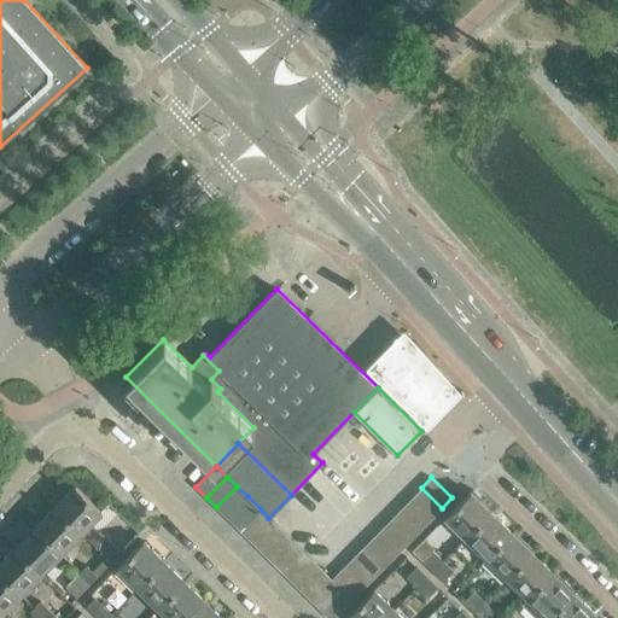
[(75,485),(54,507),(81,532),(101,512),(75,485)]
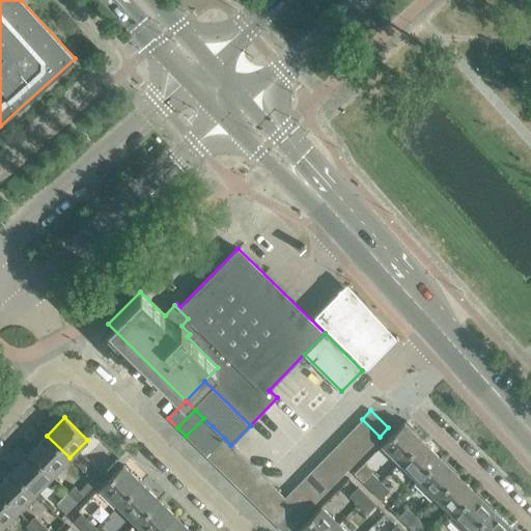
[(186,436),(195,445),(213,426),(203,418),(186,436)]
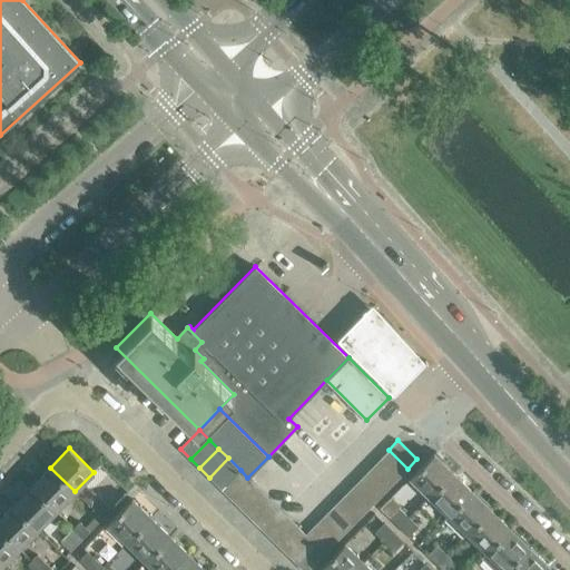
[(399,479),(408,469),(389,450),(379,460),(399,479)]
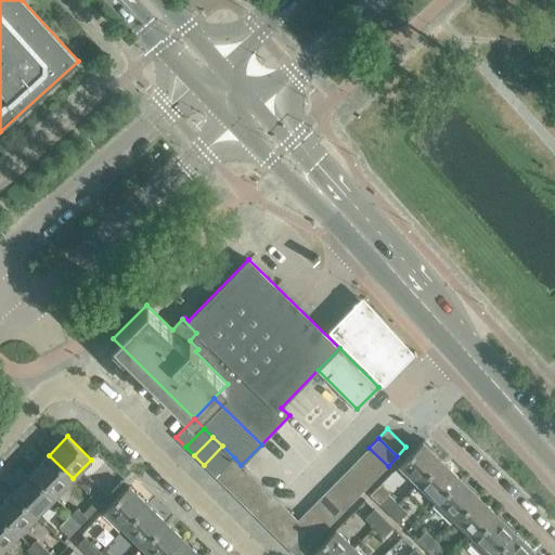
[(417,483),(441,460),(422,441),(399,465),(417,483)]
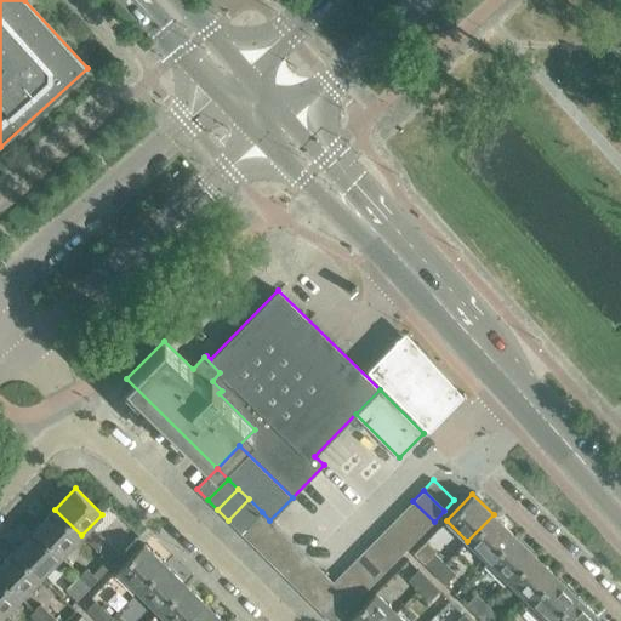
[(249,499),(228,520),(241,534),(262,512),(249,499)]
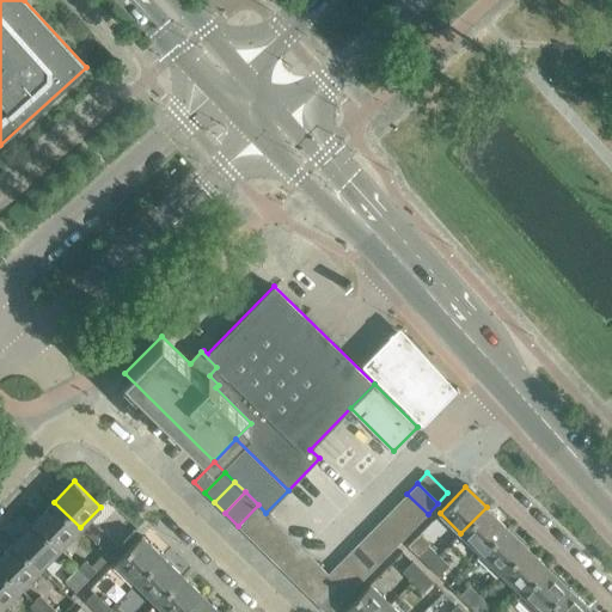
[(397,503),(417,524),(428,514),(407,494),(397,503)]
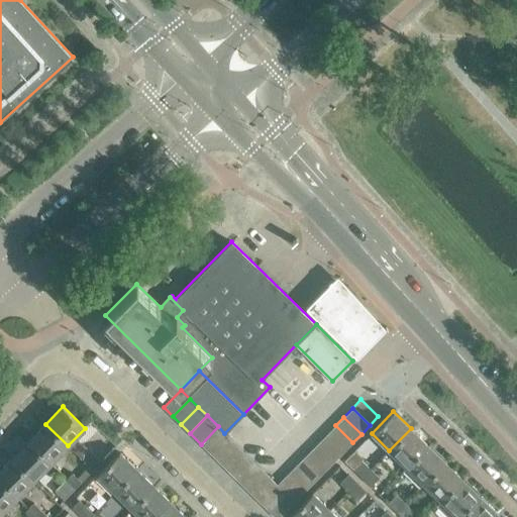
[(56,457),(68,445),(45,424),(28,441),(50,462),(56,457)]
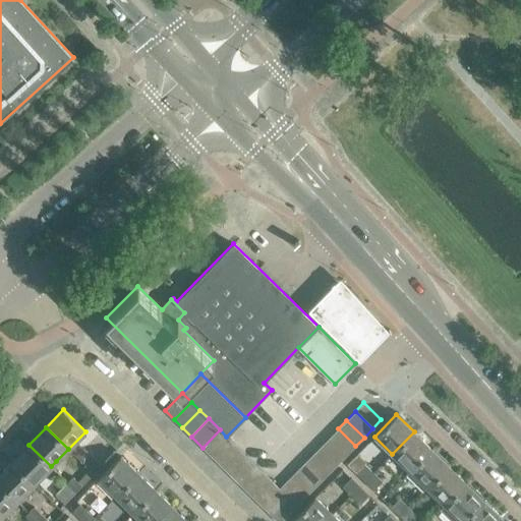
[(347,454),(355,446),(338,428),(330,437),(347,454)]
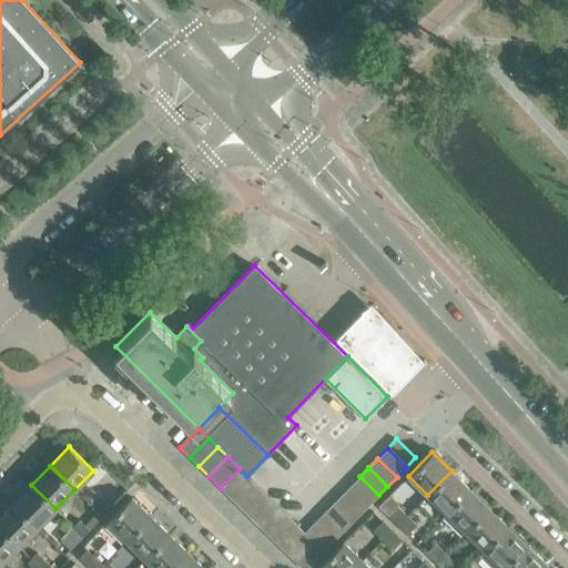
[(221,488),(230,498),(250,478),(246,476),(240,468),(221,488)]
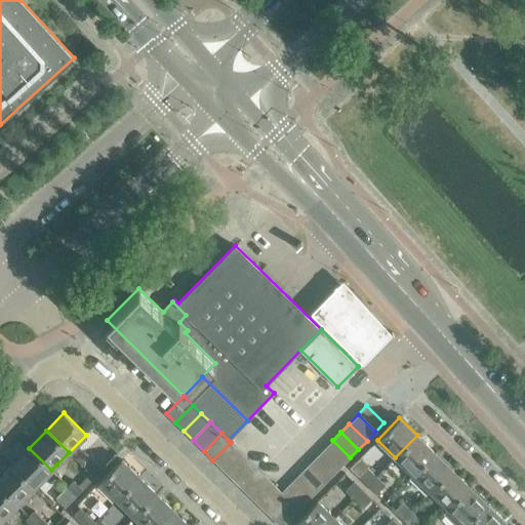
[(435,452),(417,435),(395,457),(412,475),(435,452)]
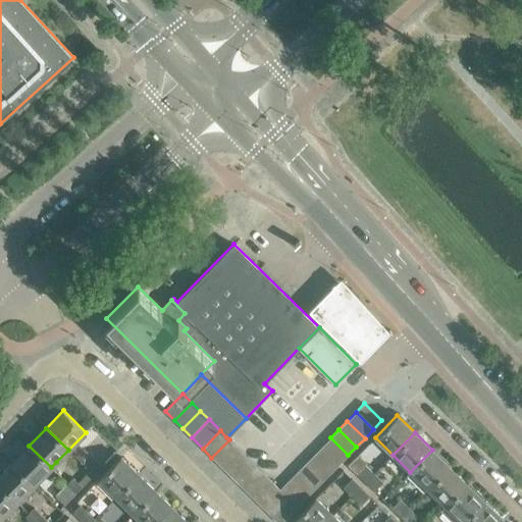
[(322,447),(340,464),(348,455),(330,437),(322,447)]
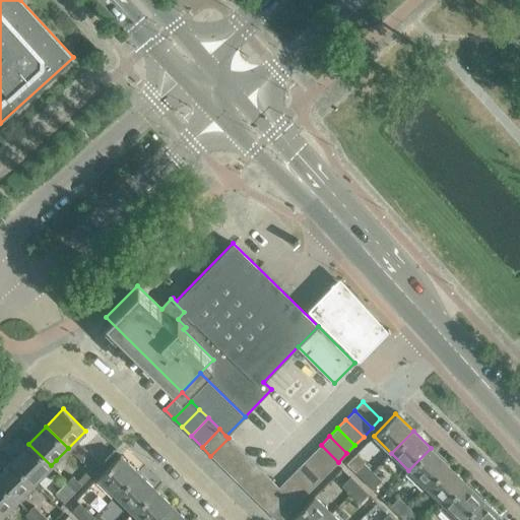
[(210,456),(219,464),(237,446),(229,438),(210,456)]
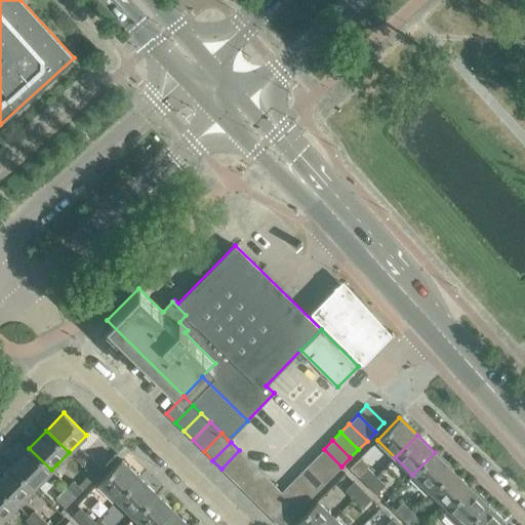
[(11,466),(34,487),(51,470),(29,448),(11,466)]
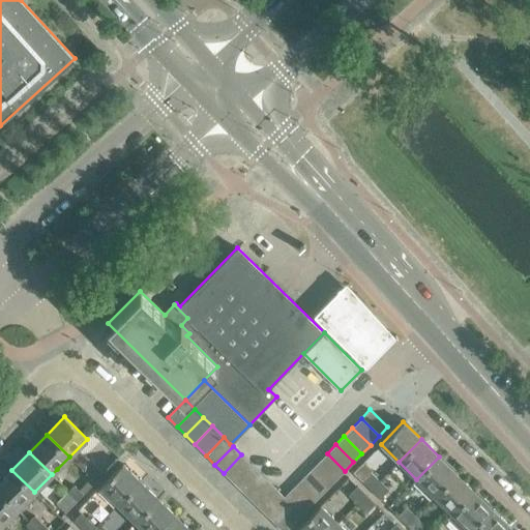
[(336,479),(345,471),(327,453),(319,462),(336,479)]
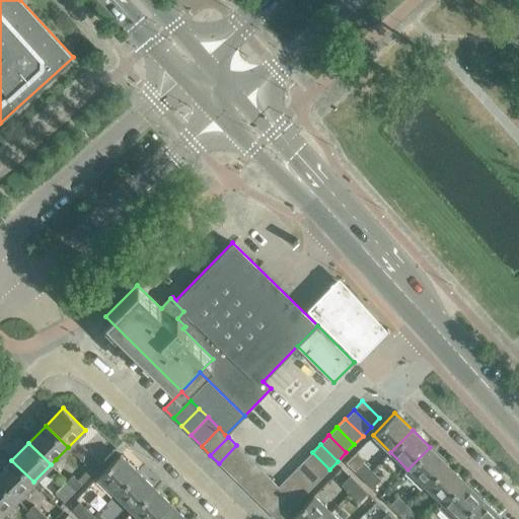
[(236,445),(219,463),(227,471),(244,453),(236,445)]
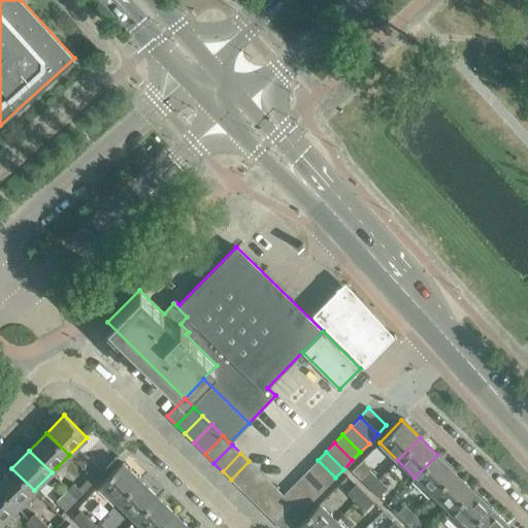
[(433,494),(455,471),(437,455),(415,477),(433,494)]
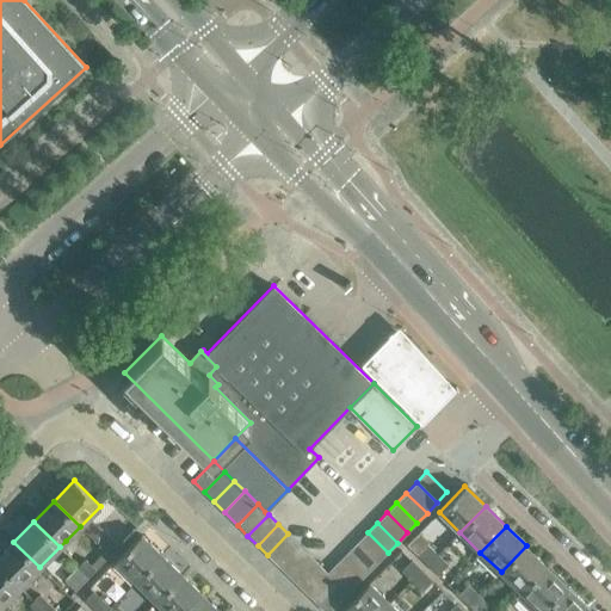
[(357,542),(378,562),(388,553),(368,532),(357,542)]
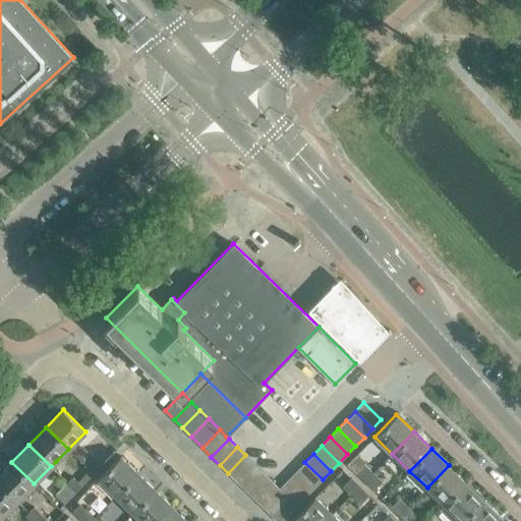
[(228,473),(236,481),(254,464),(245,455),(228,473)]
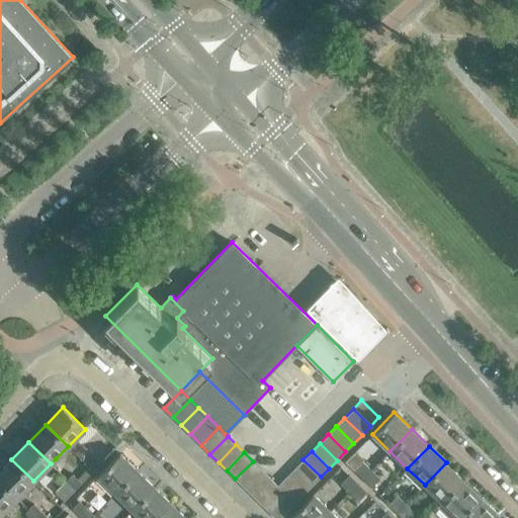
[(93,470),(101,462),(93,453),(84,462),(93,470)]
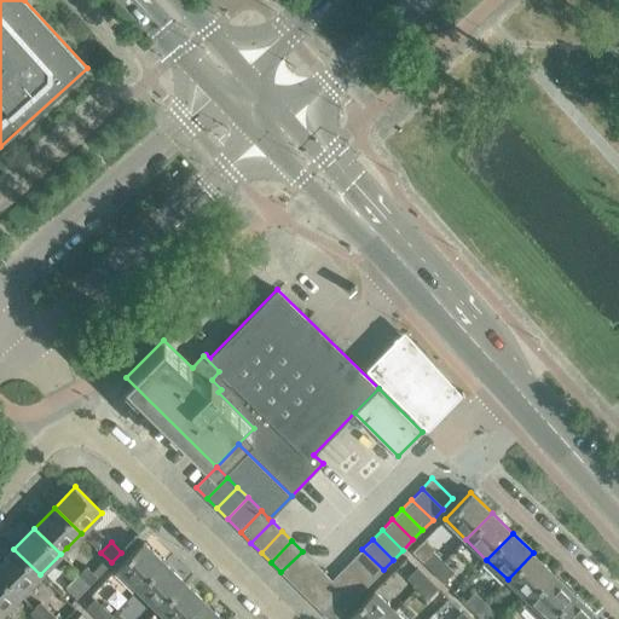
[(117,568),(138,589),(165,562),(143,542),(117,568)]
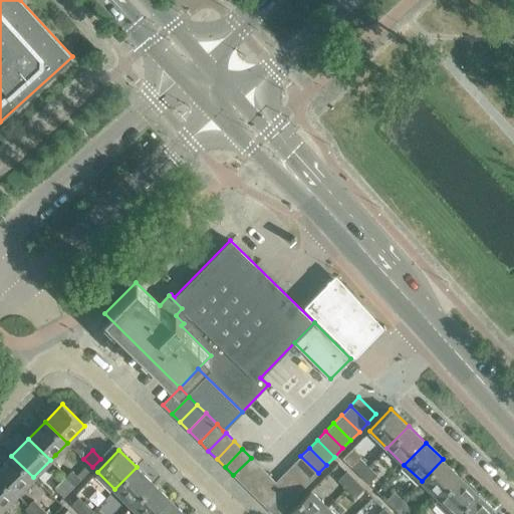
[(66,476),(64,479),(68,483),(66,485),(71,489),(80,479),(55,455),(50,460),(66,476)]
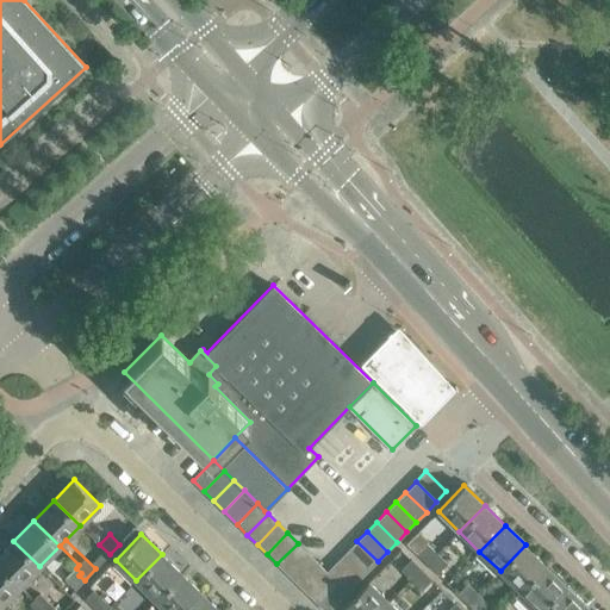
[(0,567),(19,586),(39,566),(13,541),(0,554),(0,567)]
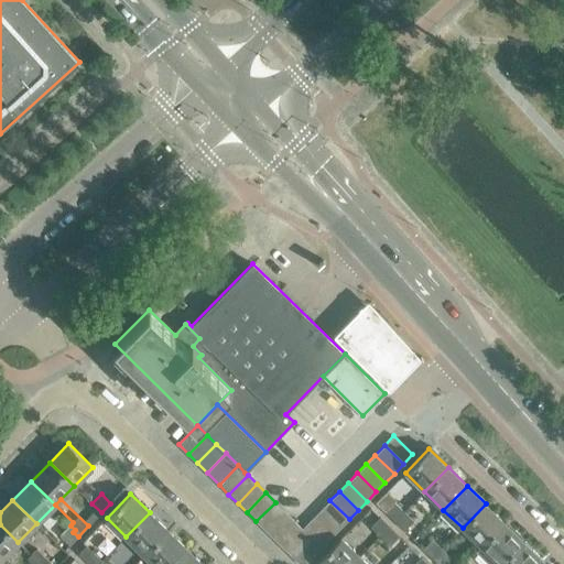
[(329,500),(321,510),(339,529),(349,519),(329,500)]
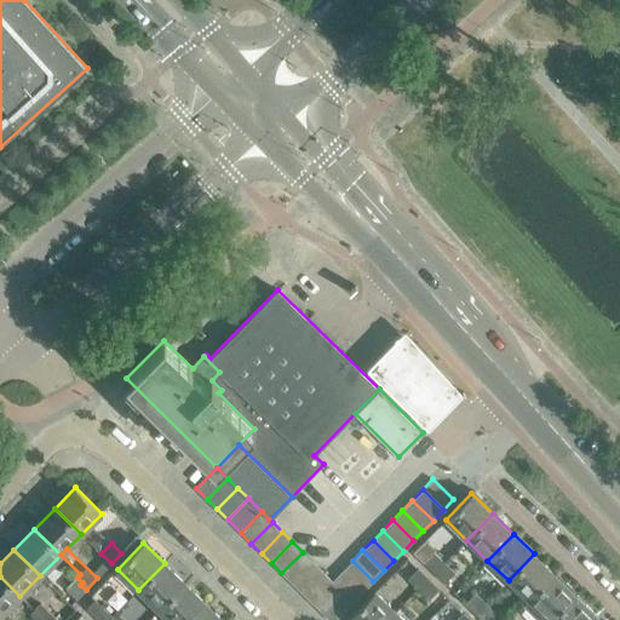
[(405,551),(374,583),(380,587),(400,567),(408,575),(419,564),(405,551)]
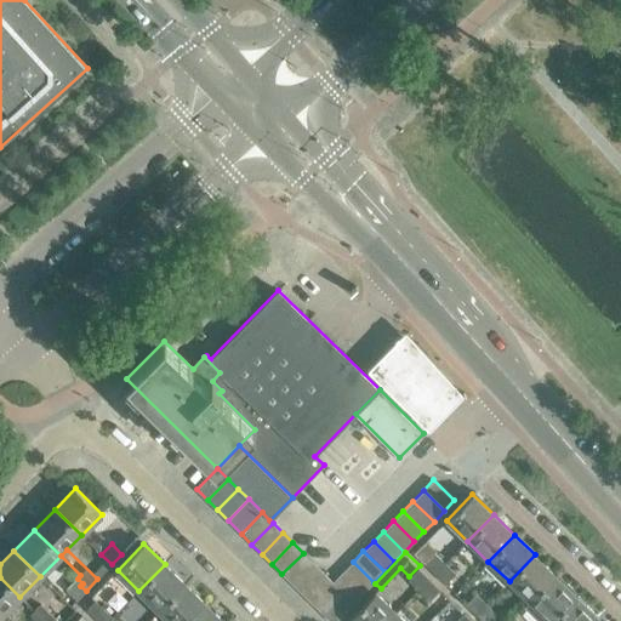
[(303,553),(281,574),(292,584),(313,563),(303,553)]
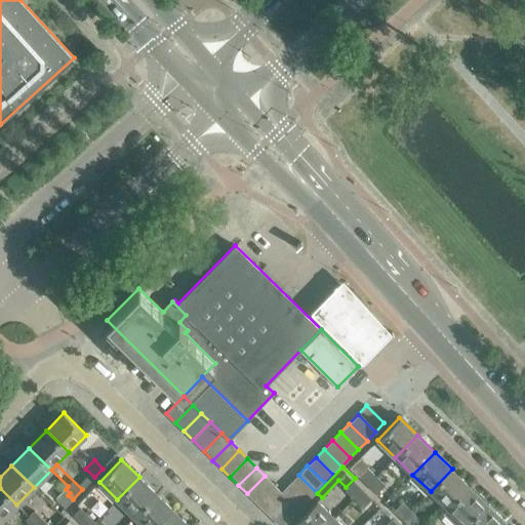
[(371,480),(373,482),(377,477),(367,468),(359,477),(367,484),(371,480)]
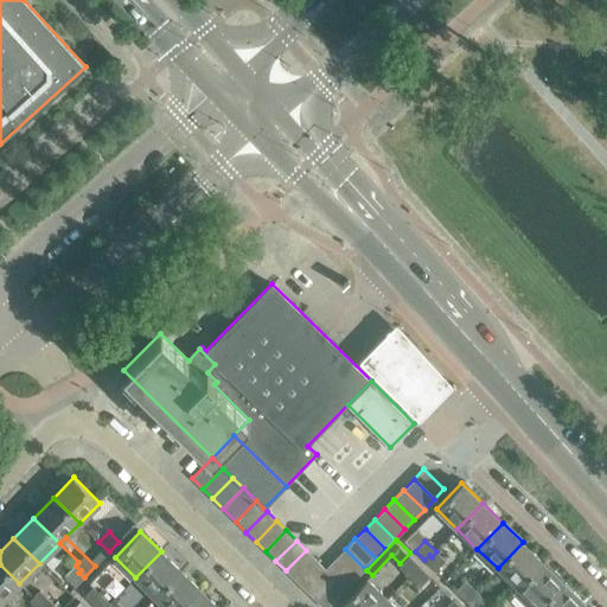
[(543,562),(523,542),(498,568),(518,588),(543,562)]
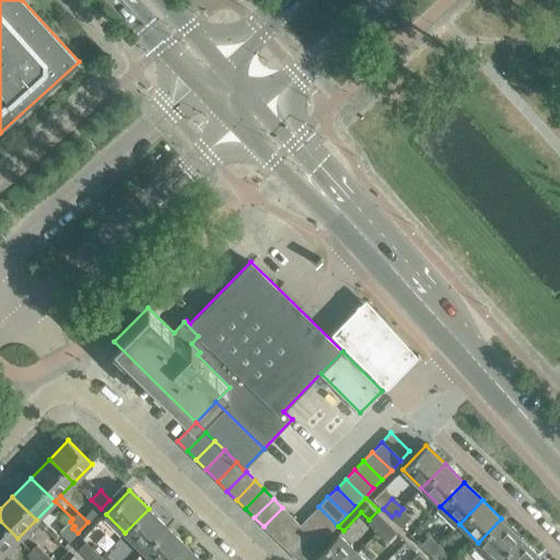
[(88,522),(101,509),(95,504),(83,517),(88,522)]
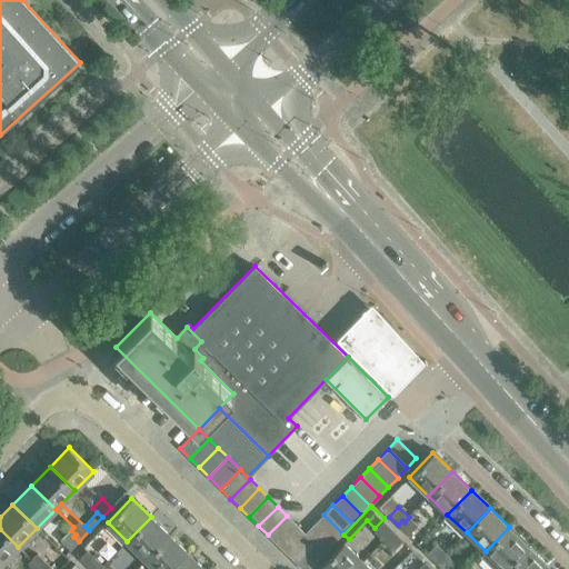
[(342,533),(323,515),(315,523),(333,542),(342,533)]
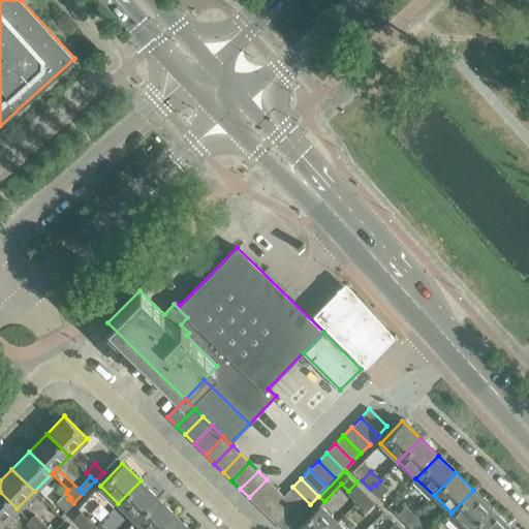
[(249,497),(257,505),(275,488),(267,479),(249,497)]
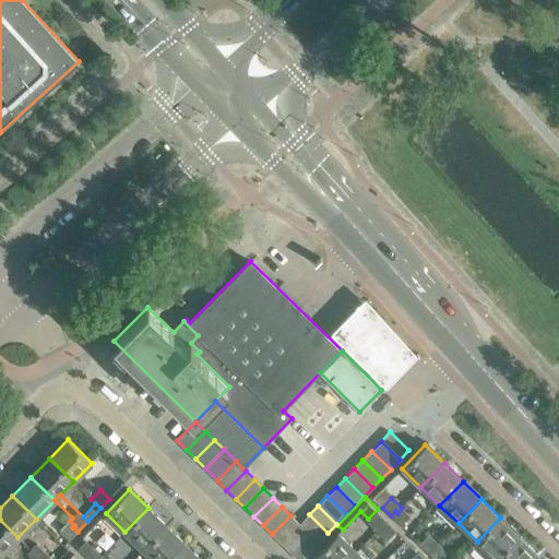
[(167,526),(149,508),(125,532),(143,550),(167,526)]
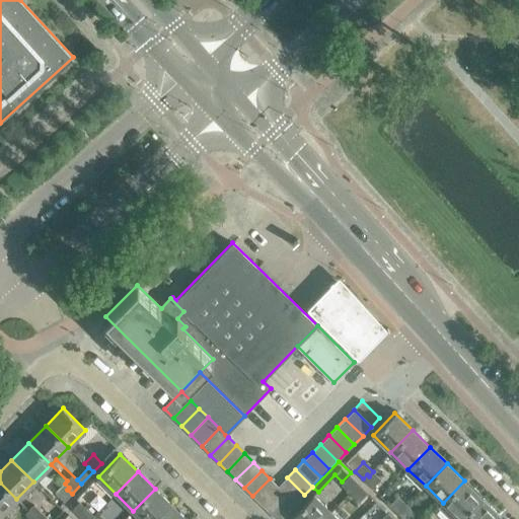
[(380,479),(373,471),(369,476),(367,474),(363,478),(372,488),(380,479)]
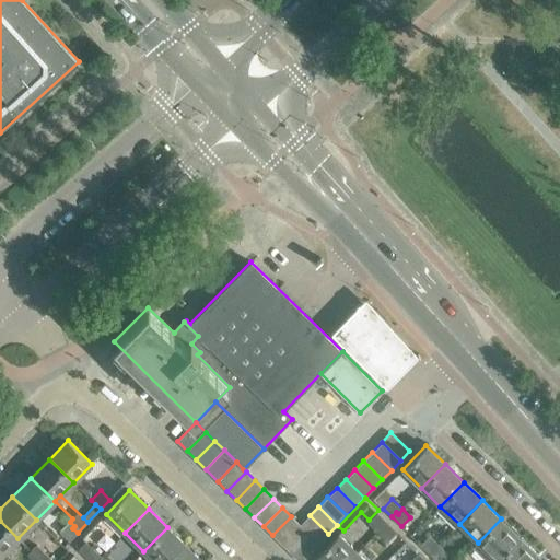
[(381,526),(383,528),(387,524),(377,513),(368,523),(376,531),(381,526)]
